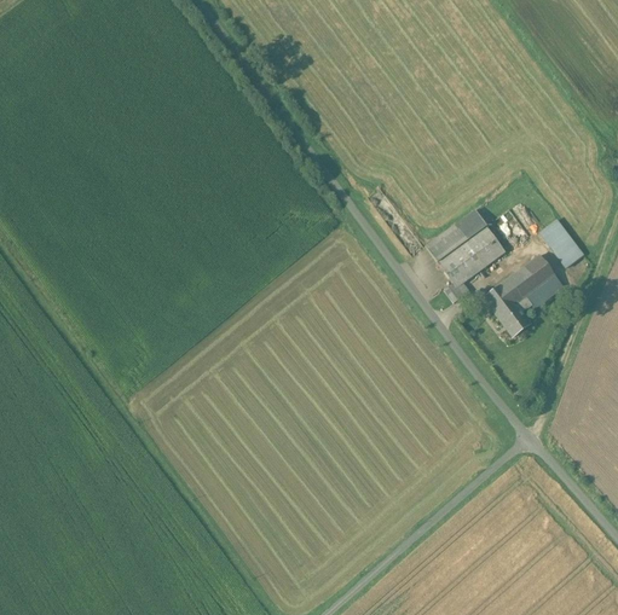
[(583,254),(556,219),(541,231),(566,266),(583,254)]
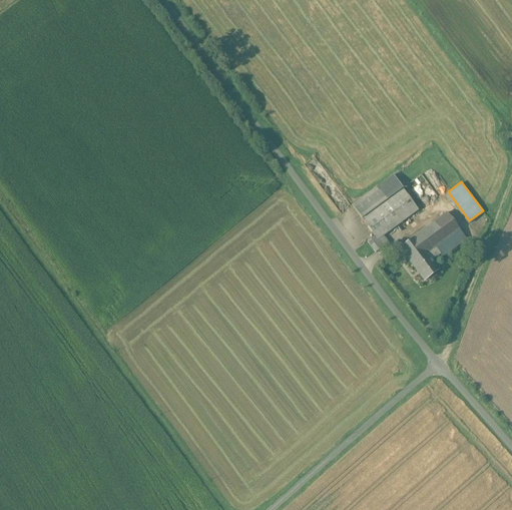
[(378,185),(354,202),(363,215),(387,197),(378,185)]
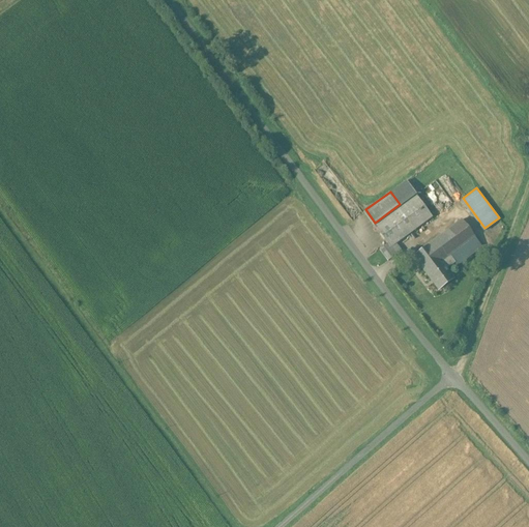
[(416,192),(400,204),(416,226),(433,214),(416,192)]
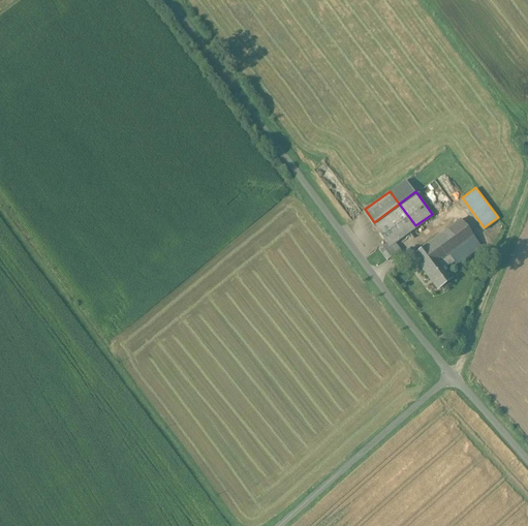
[(399,204),(374,222),(387,240),(391,244),(396,241),(415,225),(399,204)]
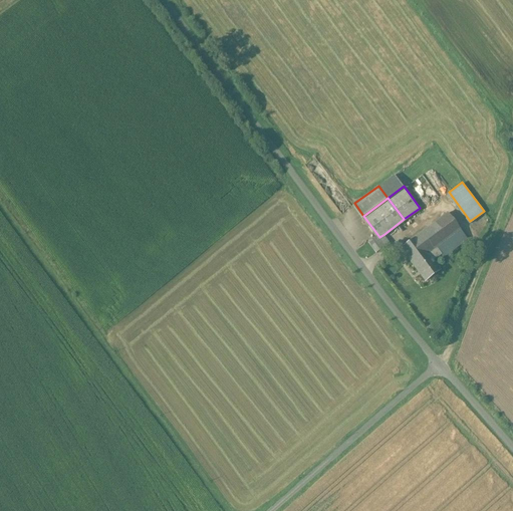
[(448,211),(402,245),(426,278),(441,267),(433,257),(441,251),(444,254),(467,237),(448,211)]
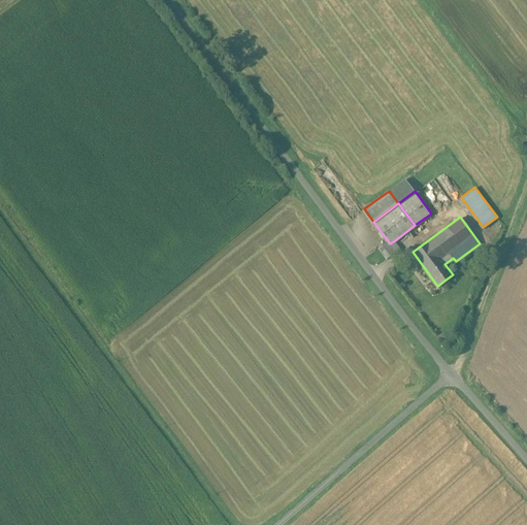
[(387,239),(379,245),(387,257),(395,251),(390,244),(390,243),(387,239)]
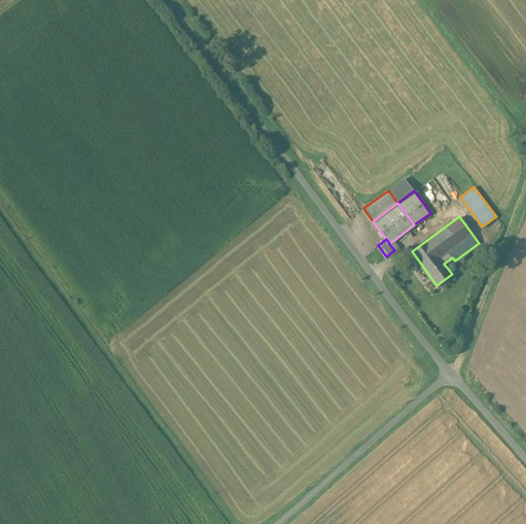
[(389,243),(389,244),(394,250),(399,246),(394,240),(389,243)]
